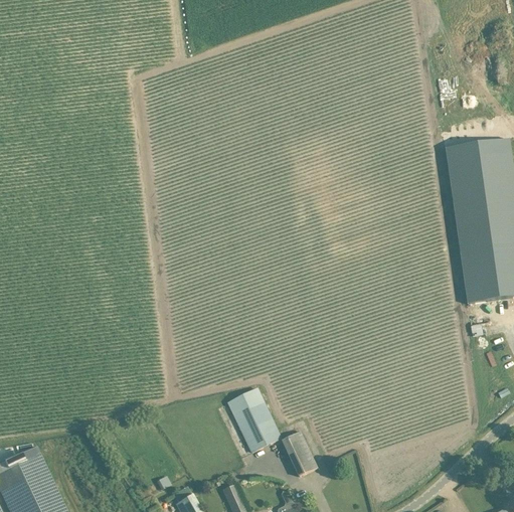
[(513,173),(509,138),(445,147),(467,304),(513,296),(513,173)]
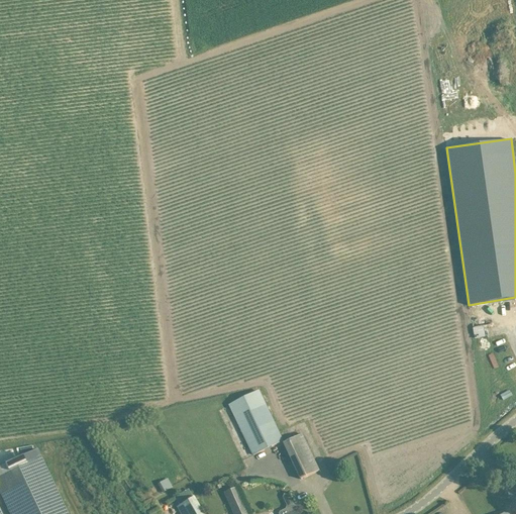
[(281,438),(262,398),(258,389),(229,403),(252,452),(281,438)]
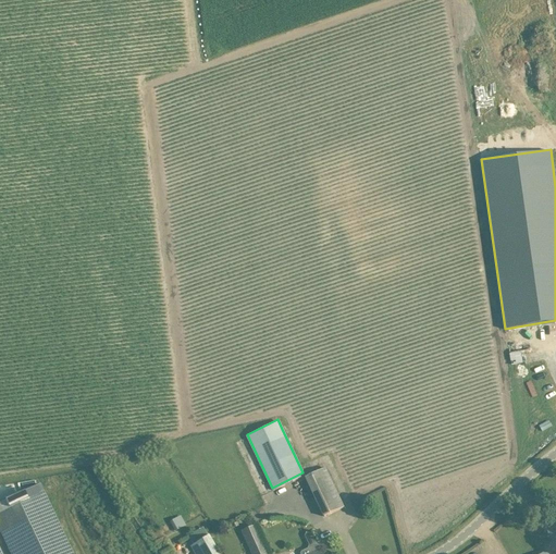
[(323,466),(305,475),(323,513),(342,504),(323,466)]
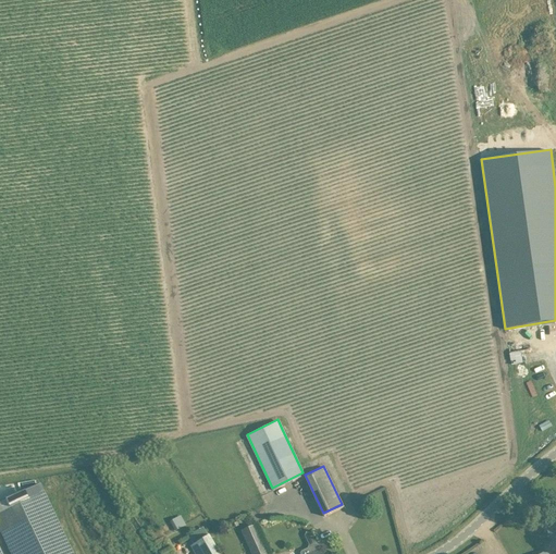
[(38,481),(0,499),(0,531),(10,553),(74,553),(72,550),(39,480),(38,481)]
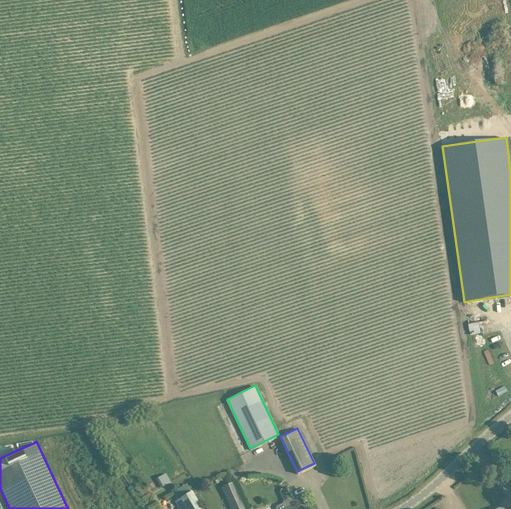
[(503,503),(493,508),(510,508),(510,467),(510,469),(510,470),(510,508),(506,508),(506,507),(503,503)]
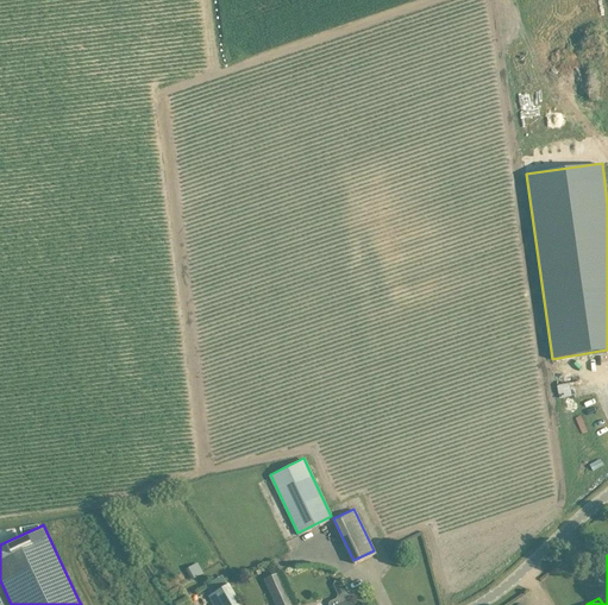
[(193,561),(183,566),(189,577),(199,572),(193,561)]
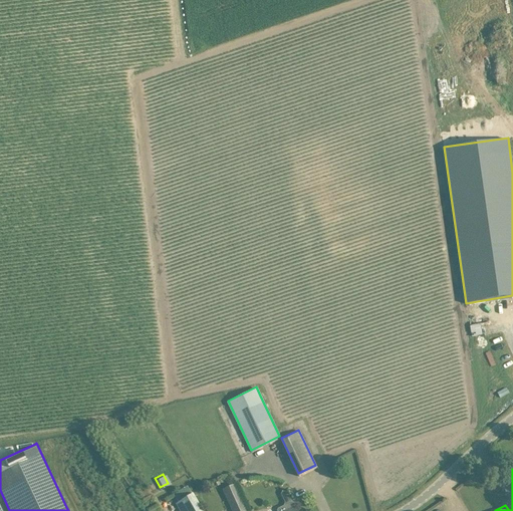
[(232,510),(242,510),(247,509),(234,482),(222,487),(232,510)]
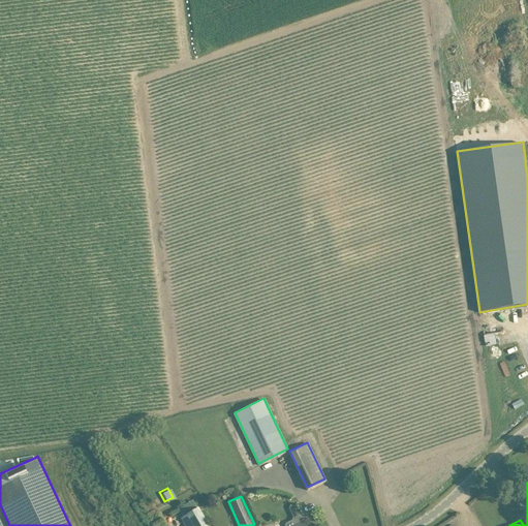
[(186,525),(208,525),(196,506),(191,497),(177,506),(182,515),(180,516),(186,525)]
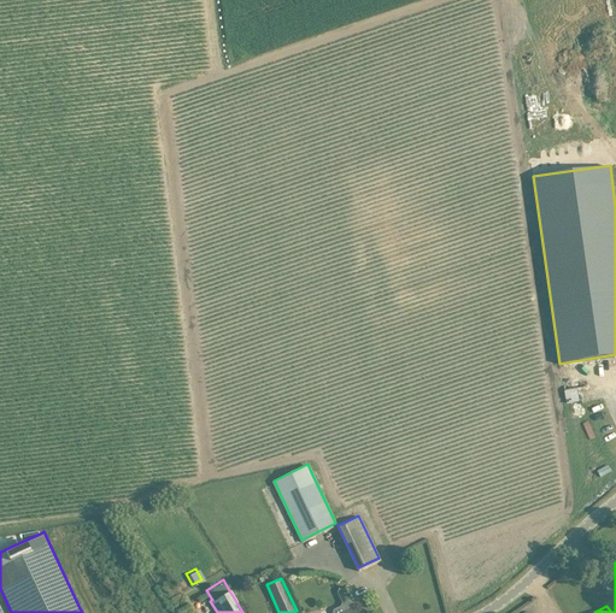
[(330,612),(356,612),(351,602),(330,612)]
